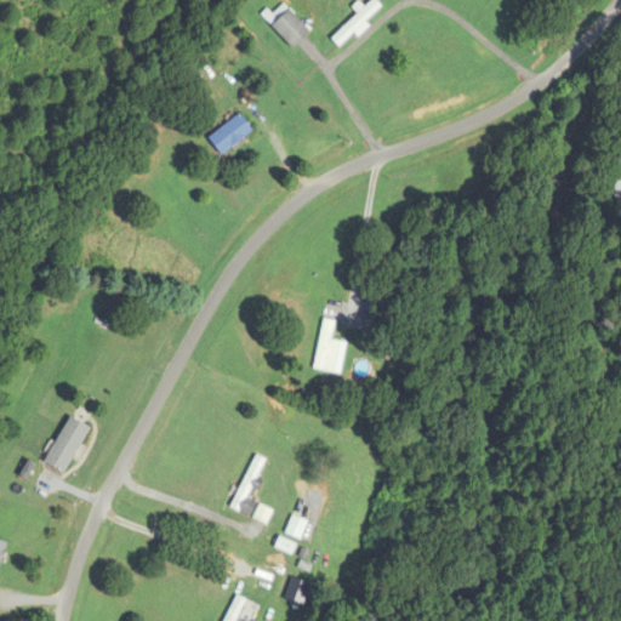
[(341,51),(382,9),(372,0),(370,0),(330,40),(341,51)]
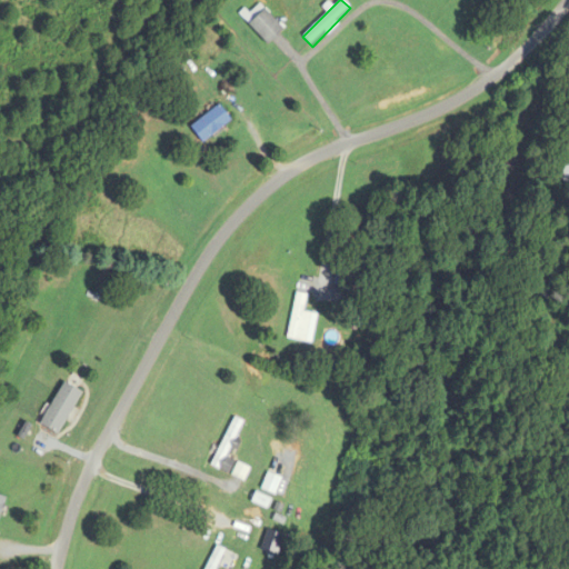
[(283,28),(258,5),(245,19),(269,43),(283,28)]
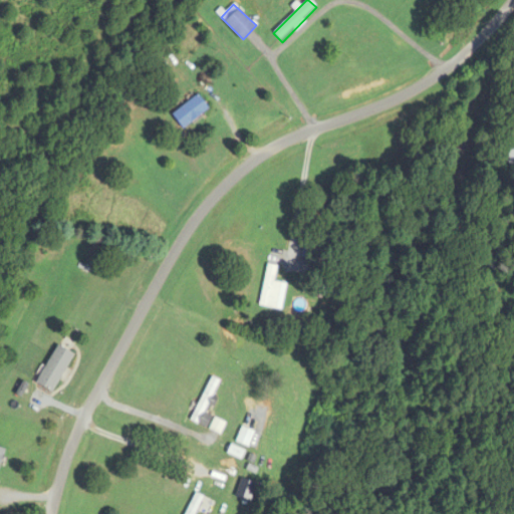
[(172,114),(182,129),(208,109),(198,95),(172,114)]
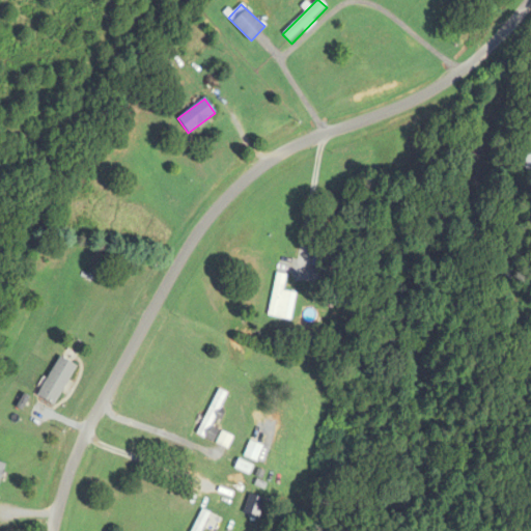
[(508,277),(508,257),(498,257),(498,277),(508,277)]
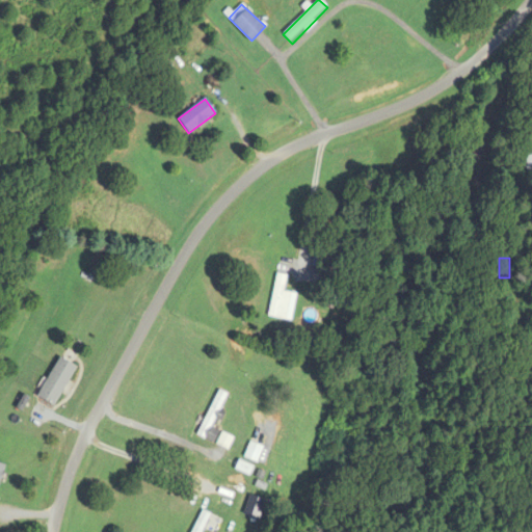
[(285,275),(275,274),(268,317),(278,318),(285,275)]
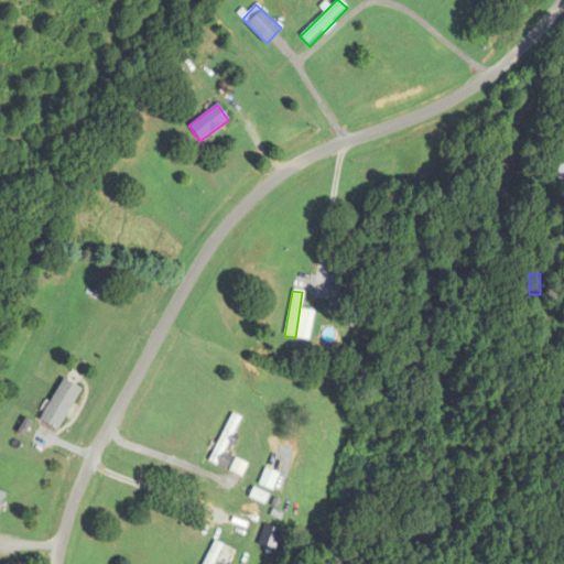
[(80,390),(63,379),(39,421),(56,431),(80,390)]
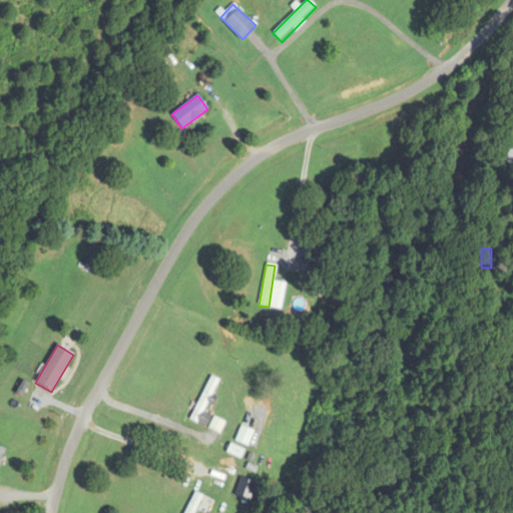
[(218,380),(209,376),(189,421),(205,428),(210,415),(204,413),(218,380)]
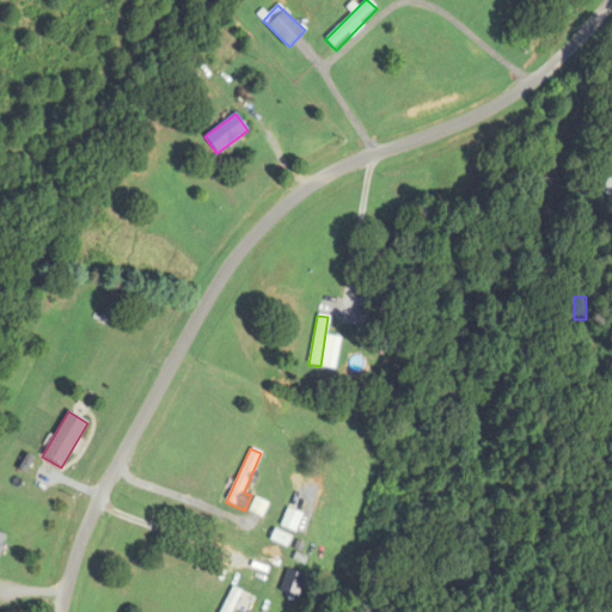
[(280,526),(294,532),(301,515),(287,508),(280,526)]
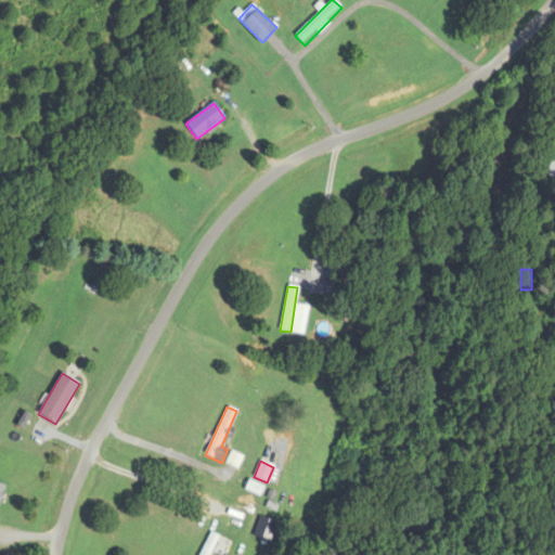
[(199,554),(210,554),(218,540),(208,536),(199,554)]
